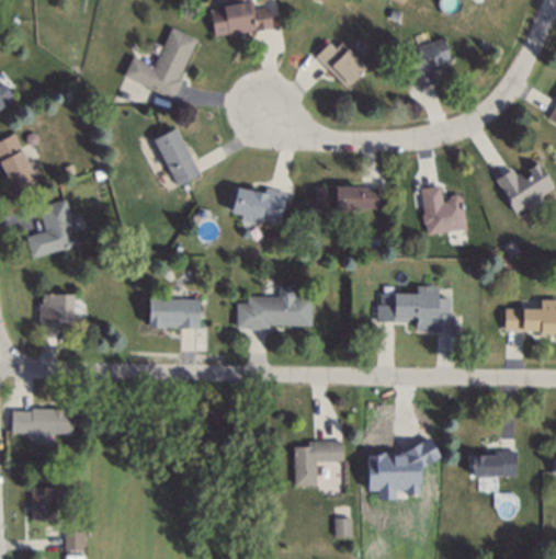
[(252,0),(254,10),(270,8),(273,27),(229,35),(229,33),(216,35),(212,10),(237,4),(236,0),(252,0)]
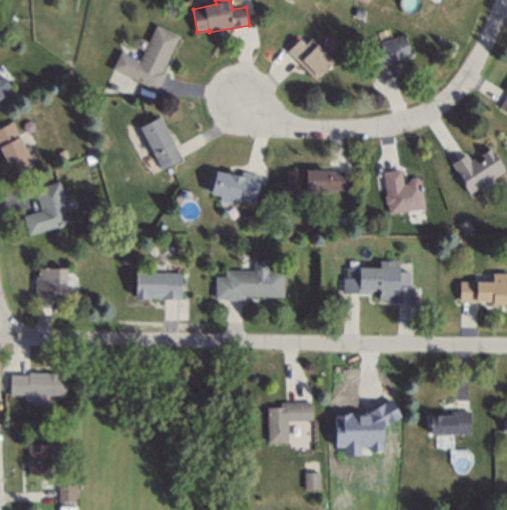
[(355,16),(357,9),(365,11),(363,18),(355,16)]
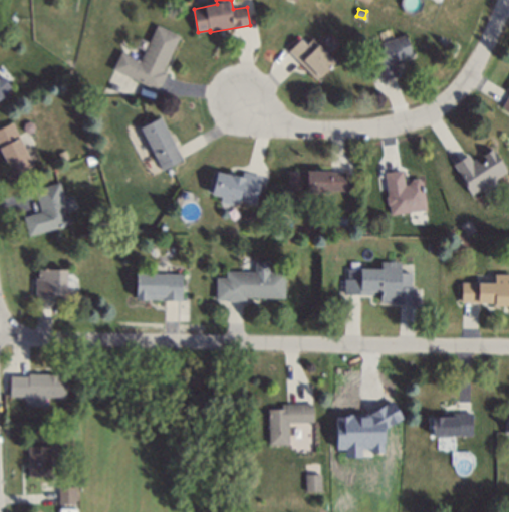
[(10,19),(14,15),(19,19),(16,23),(10,19)]
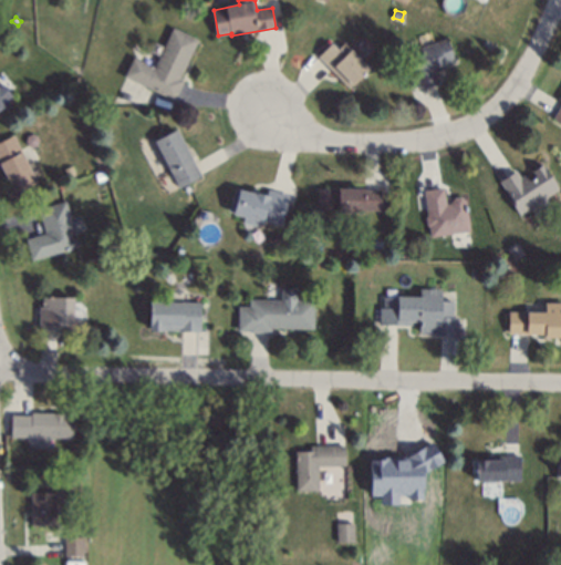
[(199,41),(180,80),(185,81),(176,101),(126,76),(135,58),(156,67),(174,29),(199,41)]
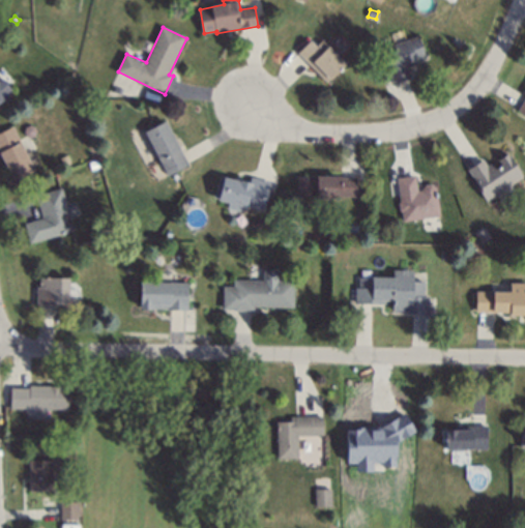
[(382,50),(419,36),(427,57),(417,60),(418,63),(408,67),(411,78),(395,84),(382,50)]
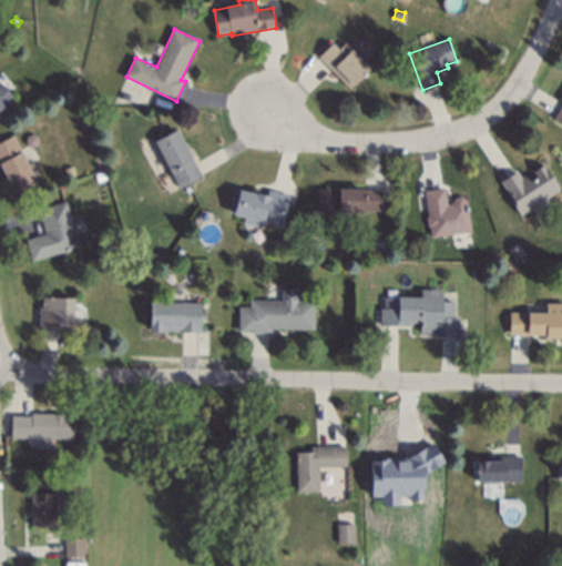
[(350,88),(320,57),(334,43),(340,50),(346,43),(370,69),(355,86),(354,84),(350,88)]
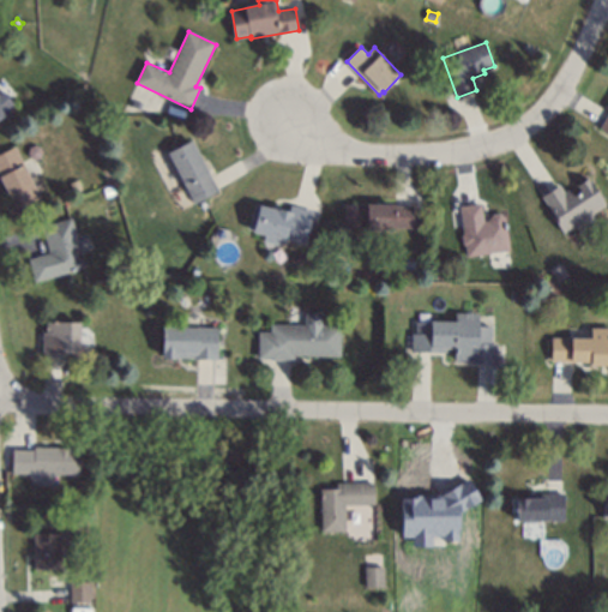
[(0,121),(0,96),(12,112),(0,121)]
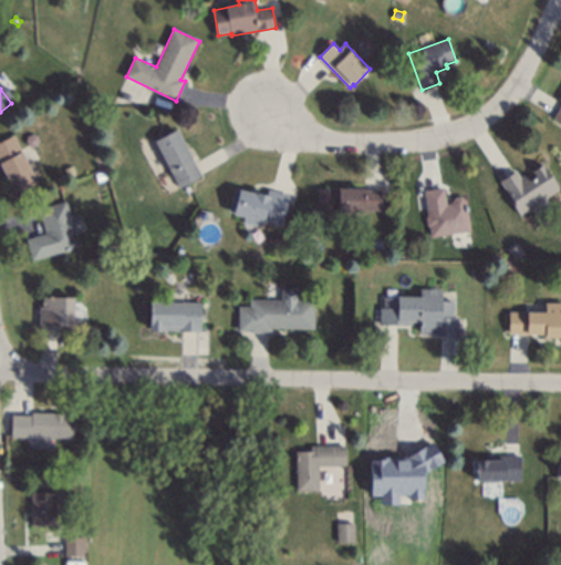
[(203,176),(182,188),(157,141),(178,130),(203,176)]
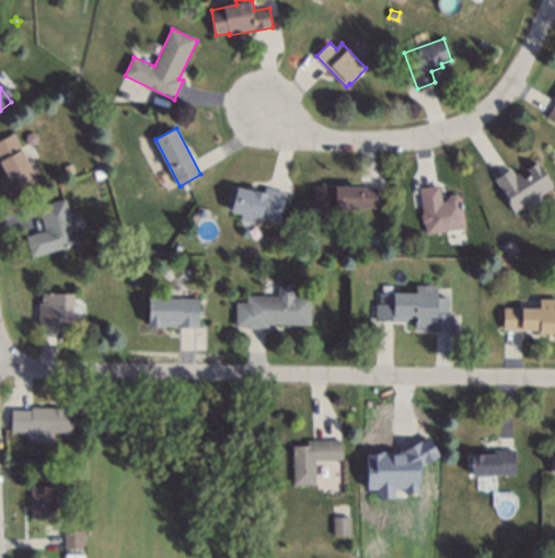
[(26,139),(29,135),(33,132),(37,134),(39,138),(38,143),(34,146),(30,144),(26,139)]
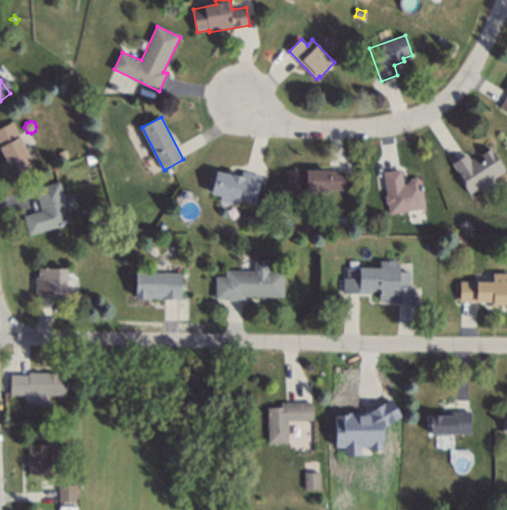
[(0,129),(13,122),(35,165),(15,175),(0,146),(0,129)]
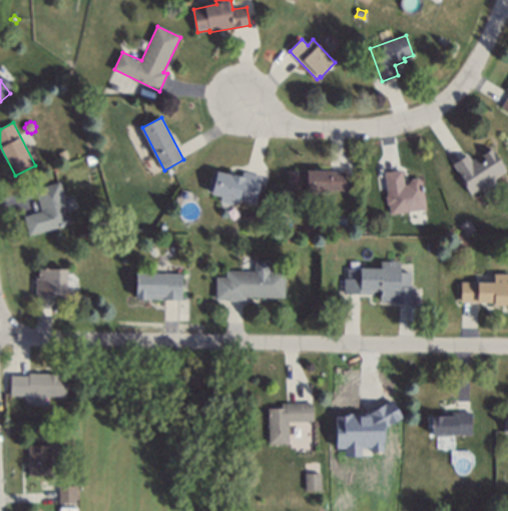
[(507,172),(488,184),(489,186),(481,191),(480,189),(472,194),(459,173),(460,173),(454,164),(468,155),(472,161),(493,148),(507,169),(507,172)]
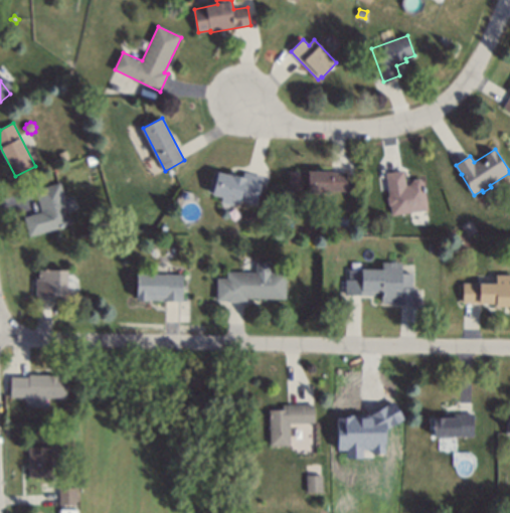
[(70,159),(63,162),(60,154),(67,151),(70,159)]
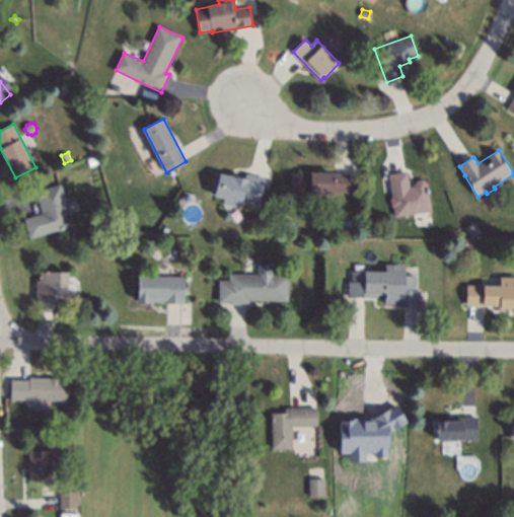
[(260,207),(242,202),(242,203),(215,196),(215,195),(211,194),(217,172),(244,179),(246,173),(267,179),(260,207)]
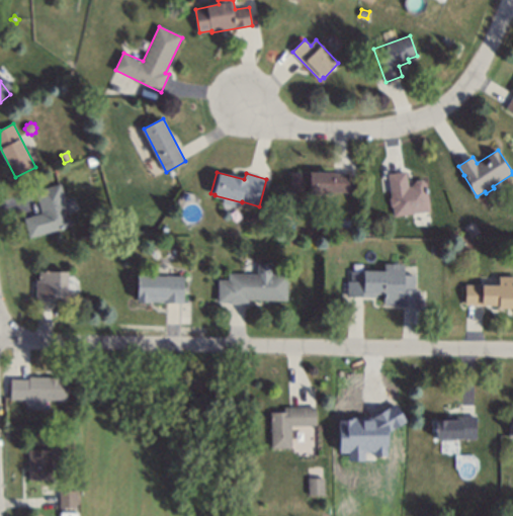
[(427,183),(431,210),(396,217),(395,207),(393,206),(392,199),(393,197),(390,174),(407,172),(409,187),(413,186),(417,181),(423,180),(427,183)]
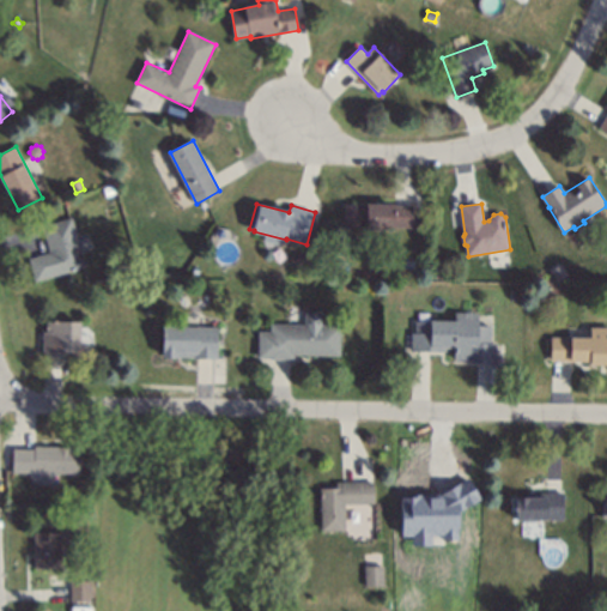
[(345,227),(346,205),(414,206),(413,229),(395,228),(395,230),(368,229),(368,228),(345,227)]
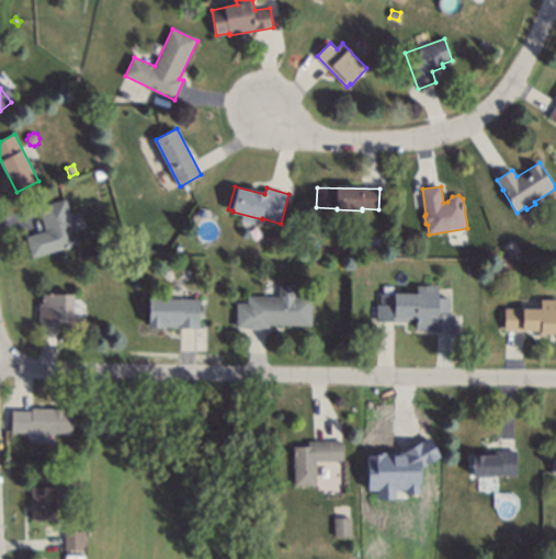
[(34,257),(29,237),(47,231),(40,207),(67,200),(79,244),(34,257)]
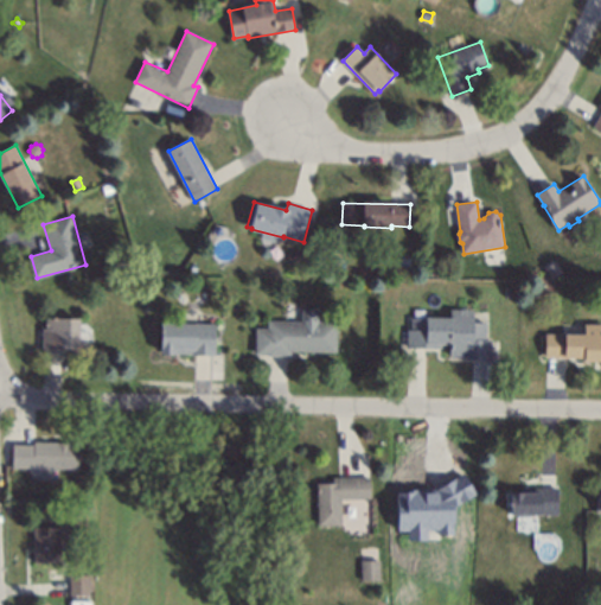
[(288,258),(300,249),(307,258),(295,267),(288,258)]
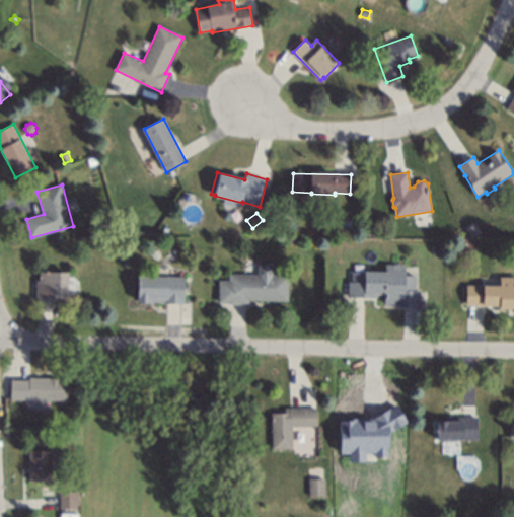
[(469,231),(475,226),(482,234),(474,238),(469,231)]
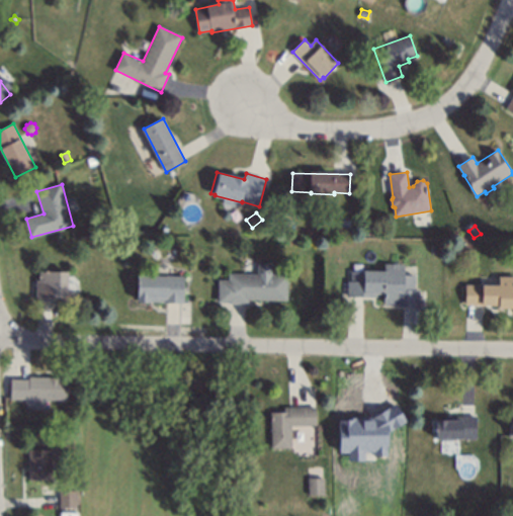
[(372,298),(349,298),(349,281),(352,281),(352,272),(386,273),(386,264),(405,265),(405,275),(415,275),(415,289),(420,290),(420,307),(396,306),(396,304),(386,304),(386,294),(372,294),(372,298)]
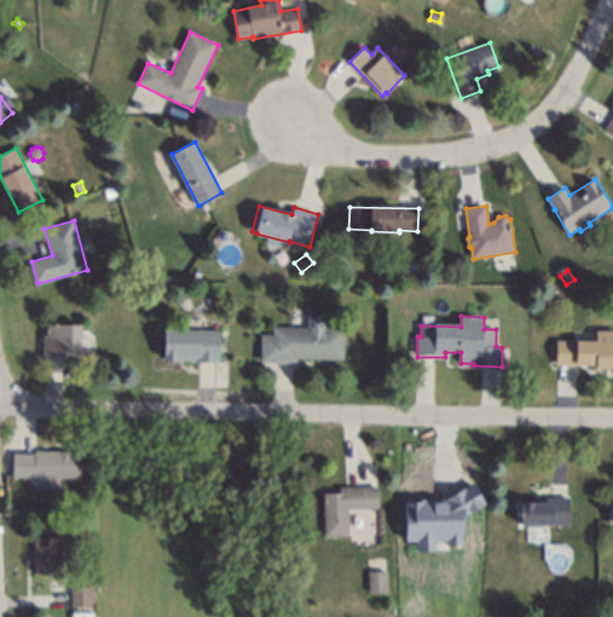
[(81,356),(70,356),(70,361),(45,359),(46,332),(48,332),(48,324),(82,326),(81,356)]
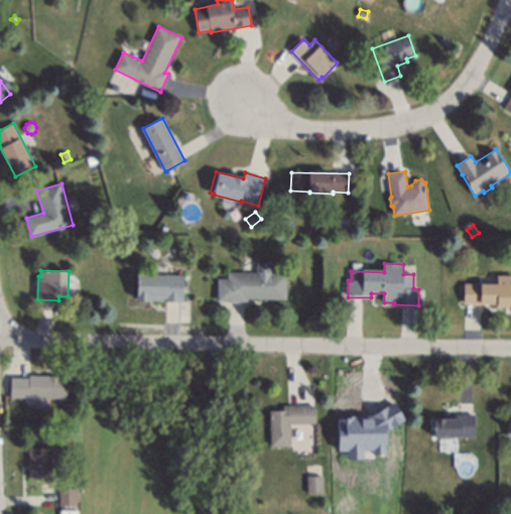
[(219,301),(219,279),(229,279),(229,273),(287,274),(287,299),(248,298),(248,302),(229,302),(229,301),(219,301)]
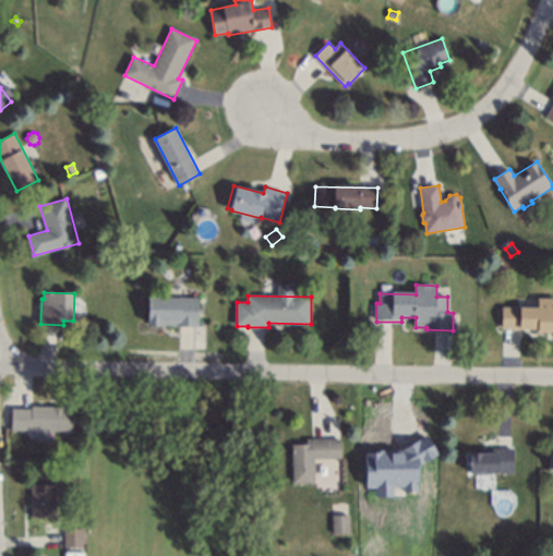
[(149,298),(199,299),(199,327),(177,326),(177,322),(161,322),(161,325),(149,324),(149,298)]
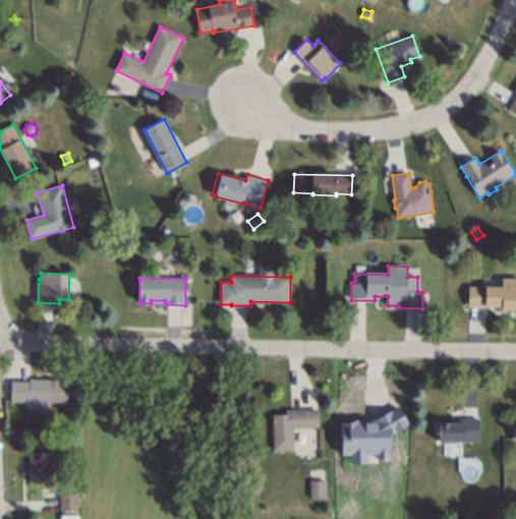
[(502,306),(469,305),(469,286),(503,287),(503,279),(515,279),(515,309),(502,309),(502,306)]
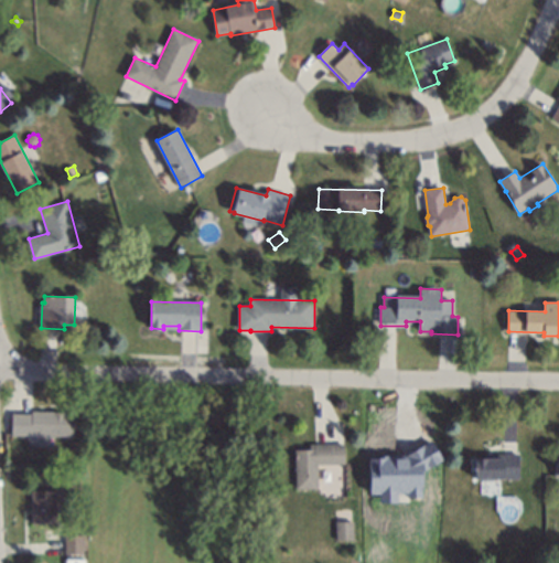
[(17,436),(18,413),(78,414),(78,438),(17,436)]
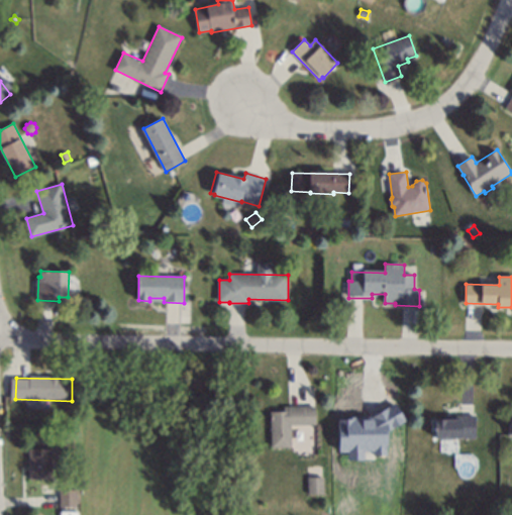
[(274,447),(271,413),(287,412),(287,405),(305,404),(307,422),(290,424),(292,445),(274,447)]
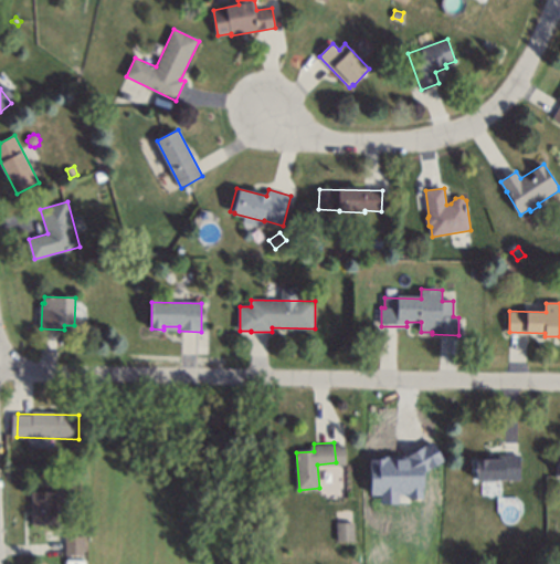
[(485,482),(485,452),(526,453),(525,483),(485,482)]
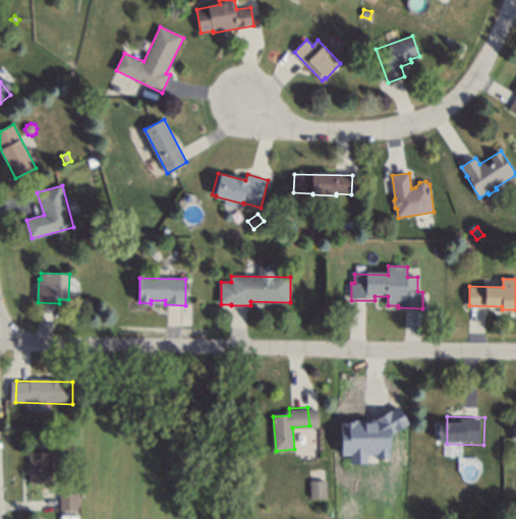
[(34,446),(34,437),(47,438),(47,446),(34,446)]
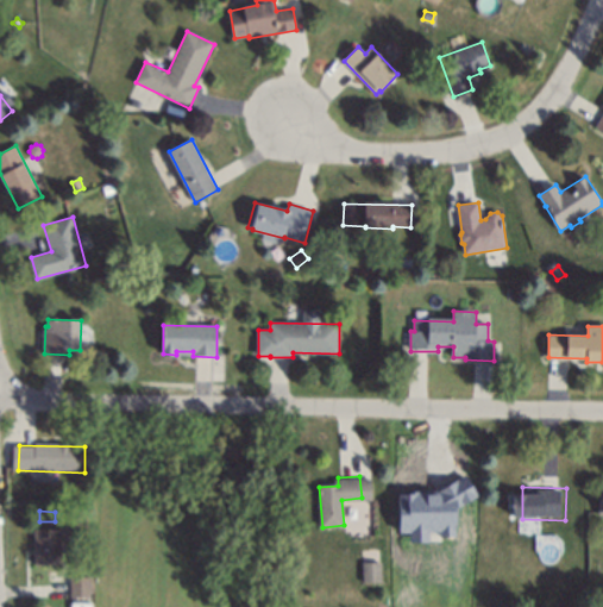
[(38,564),(37,530),(60,530),(60,564),(38,564)]
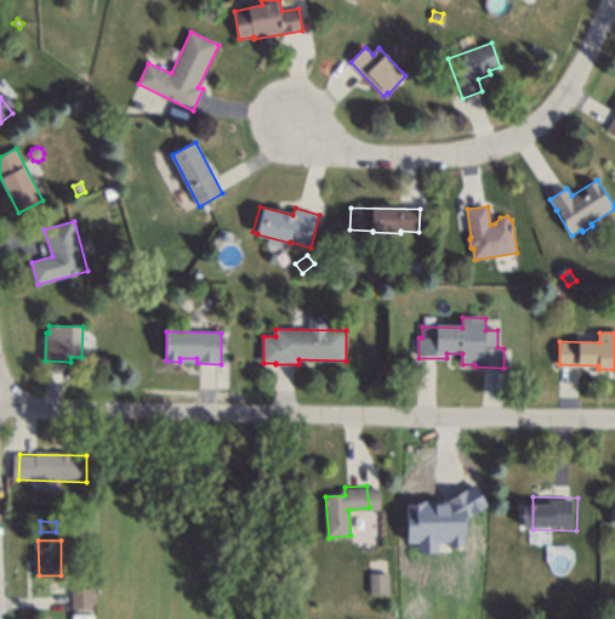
[(387,574),(377,573),(379,560),(388,560),(387,574)]
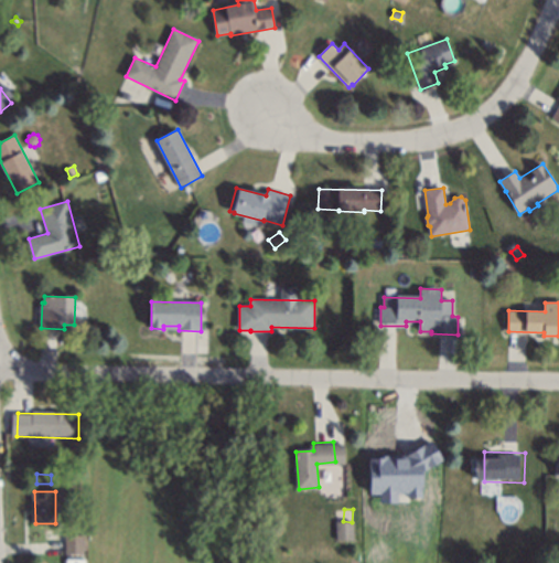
[(341,543),(358,542),(357,523),(340,524),(341,543)]
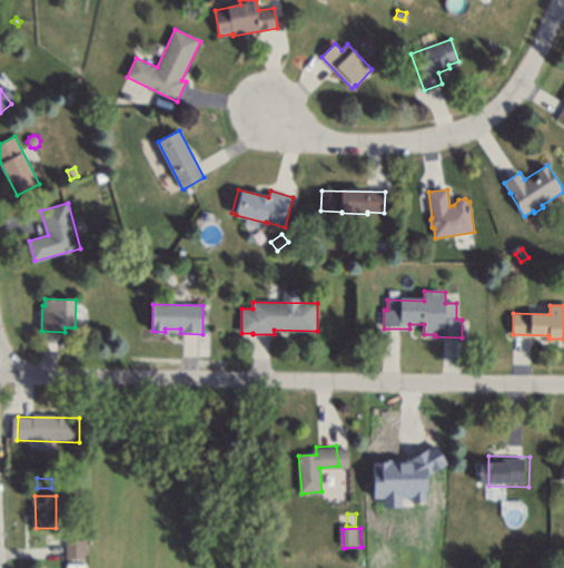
[(66,562),(65,539),(83,538),(85,562),(66,562)]
